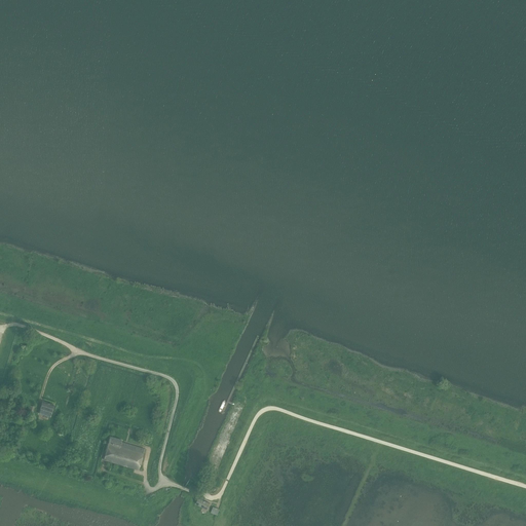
[(40,409),(39,414),(50,417),(51,413),(54,405),(42,402),(40,409)]
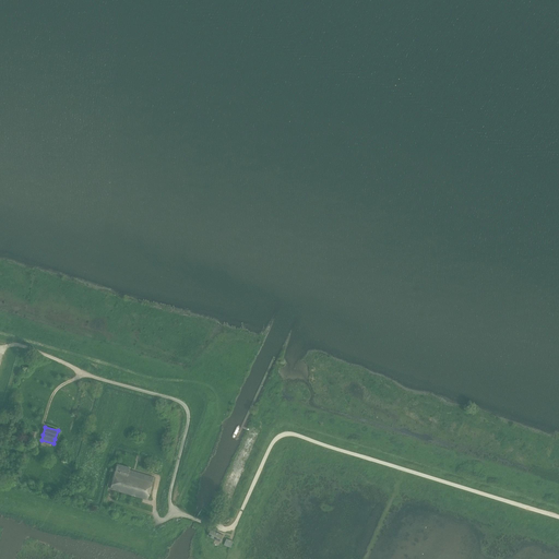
[(31,430),(28,438),(35,440),(37,432),(31,430)]
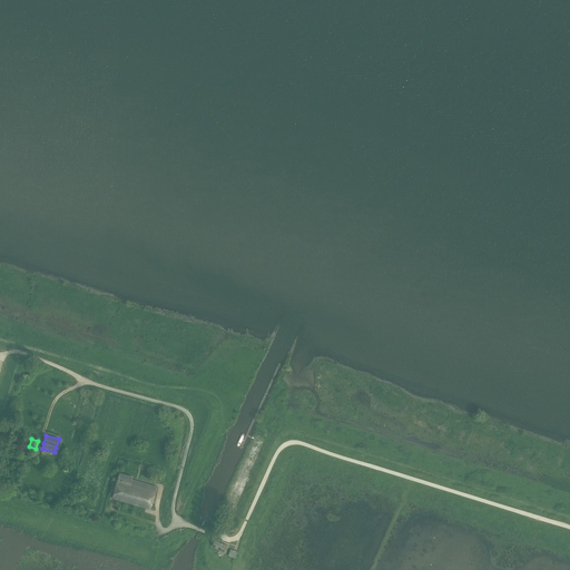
[(131,480),(131,478),(119,474),(112,499),(117,500),(146,508),(149,509),(156,487),(131,480)]
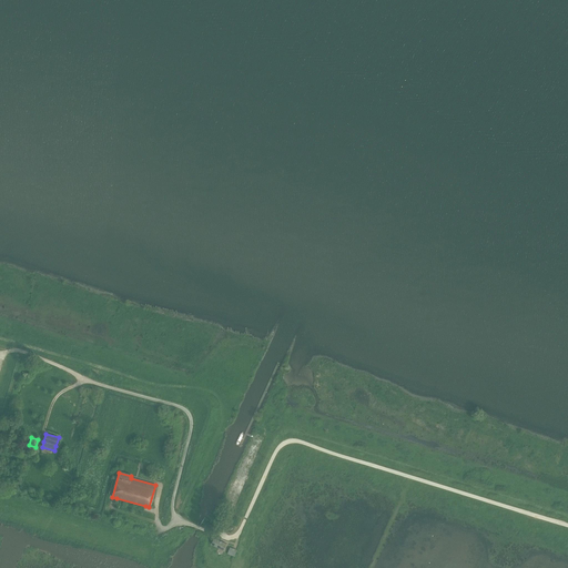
[(214,538),(212,545),(224,550),(226,545),(214,538)]
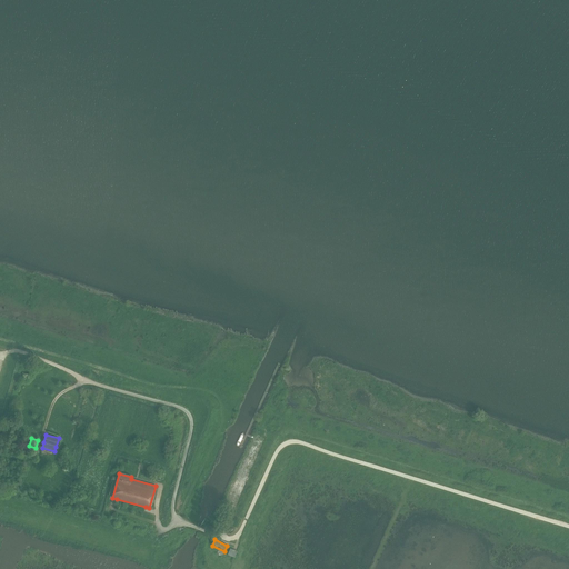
[(228,553),(228,555),(228,556),(235,558),(238,551),(237,551),(236,550),(233,549),(230,548),(228,553)]
